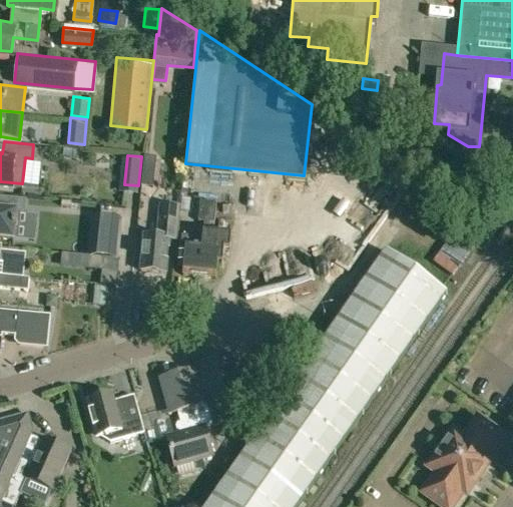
[(15,219),(12,219),(14,208),(18,209),(19,195),(0,193),(0,233),(11,235),(12,224),(14,224),(15,219)]
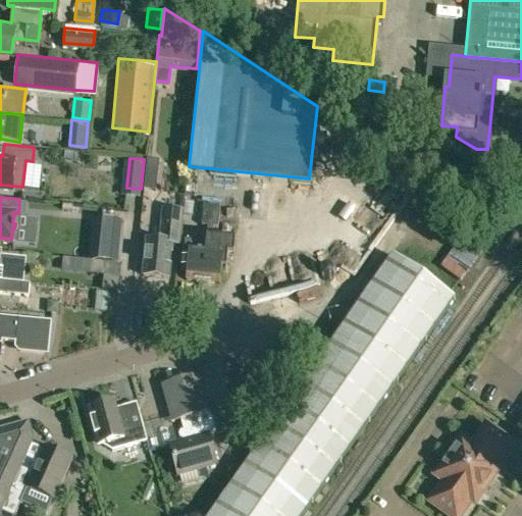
[(186,197),(184,209),(193,210),(194,198),(186,197)]
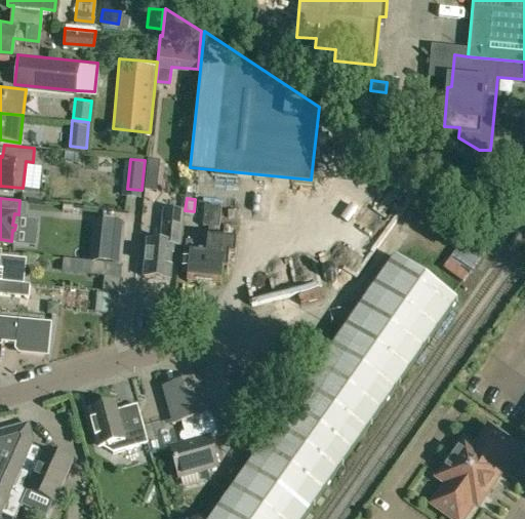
[(208,222),(205,247),(207,246),(204,278),(220,280),(221,269),(227,270),(229,250),(235,250),(236,235),(213,233),(214,223),(218,223),(220,202),(204,201),(202,221),(208,222)]
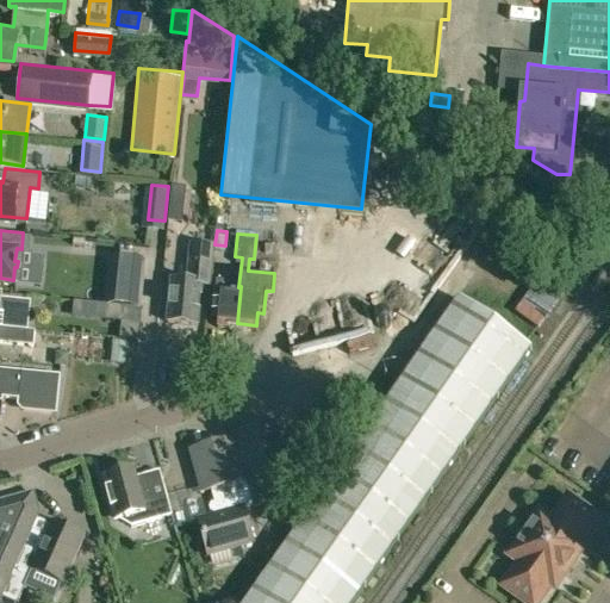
[(167,316),(195,319),(200,279),(209,280),(212,241),(191,238),(187,275),(172,274),(167,316)]
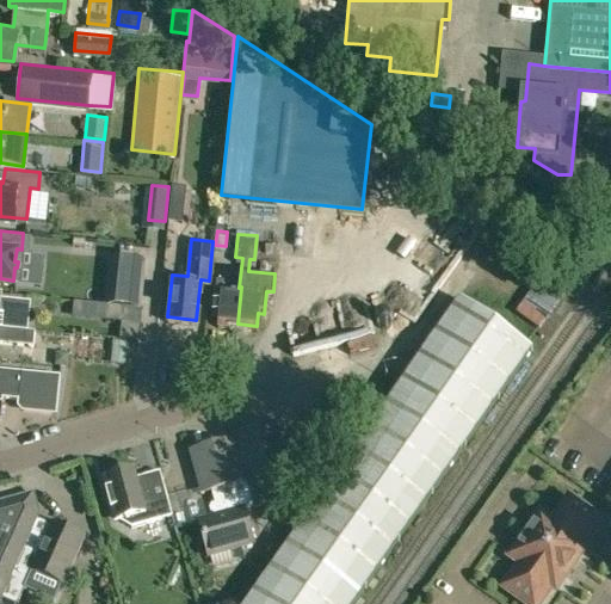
[(105,300),(141,303),(144,254),(110,251),(105,300)]
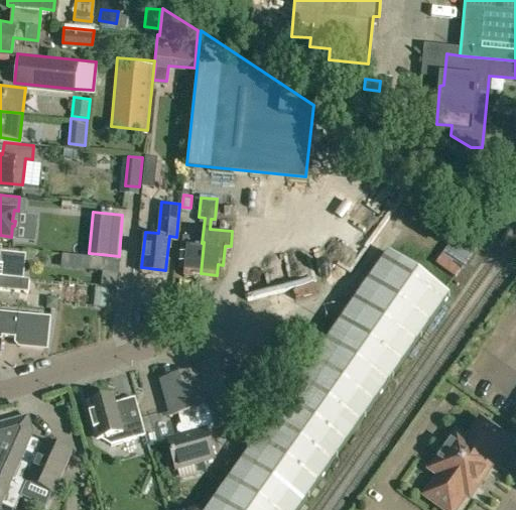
[(182,272),(201,273),(204,242),(202,243),(190,241),(191,232),(182,231),(179,261),(183,261),(182,272)]
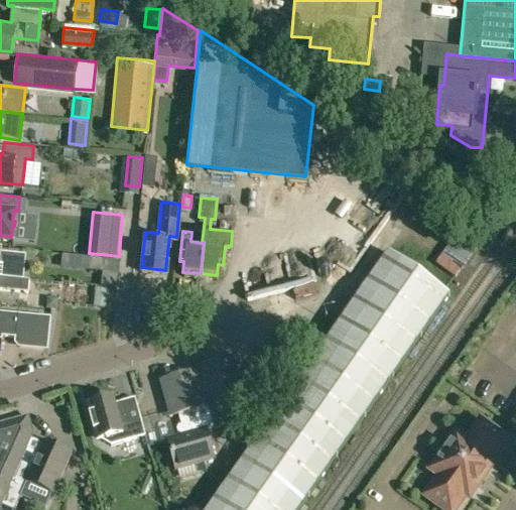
[(0,260),(21,263),(23,250),(0,247),(0,260)]
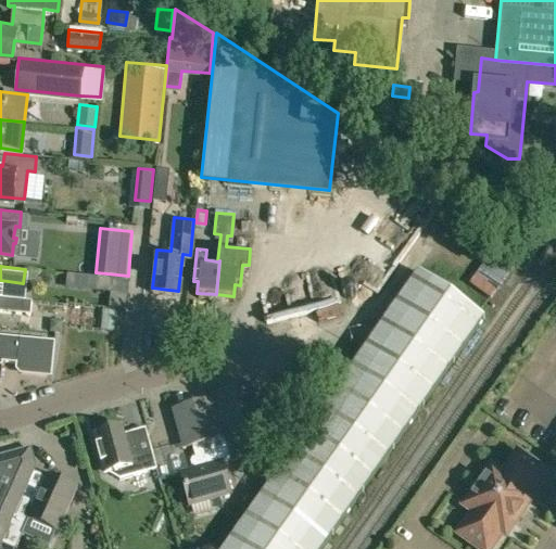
[(217,548),(315,548),(483,314),(462,298),(418,268),(287,452),(217,548)]
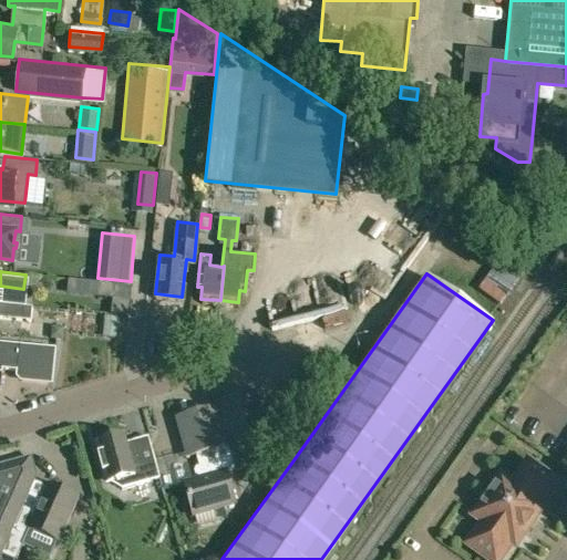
[(98,278),(96,278),(96,290),(112,291),(111,309),(127,311),(131,281),(98,278)]
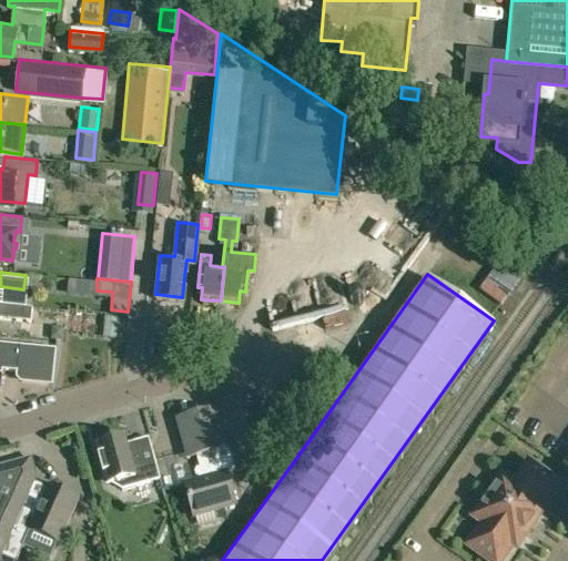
[(0,313),(31,317),(32,303),(0,299),(0,313)]
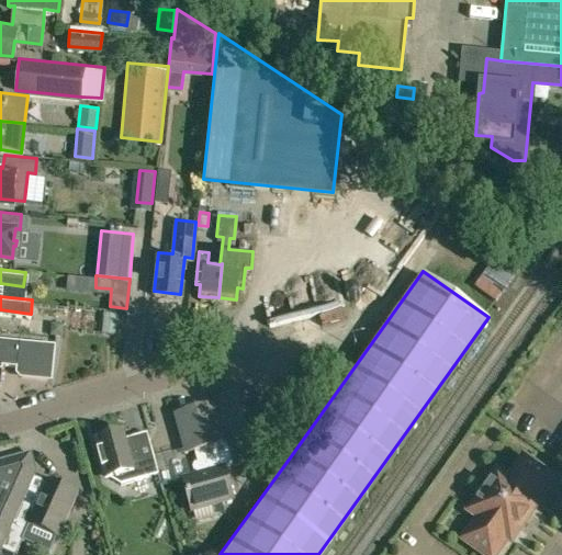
[(52,318),(49,330),(62,332),(64,320),(52,318)]
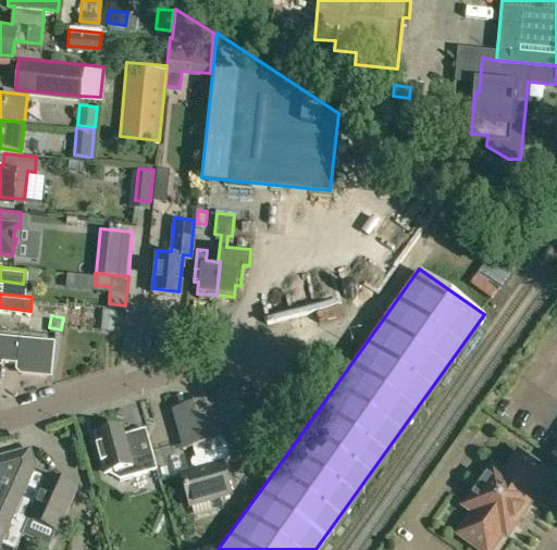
[(16,359),(19,334),(0,332),(0,348),(1,349),(1,358),(16,359)]
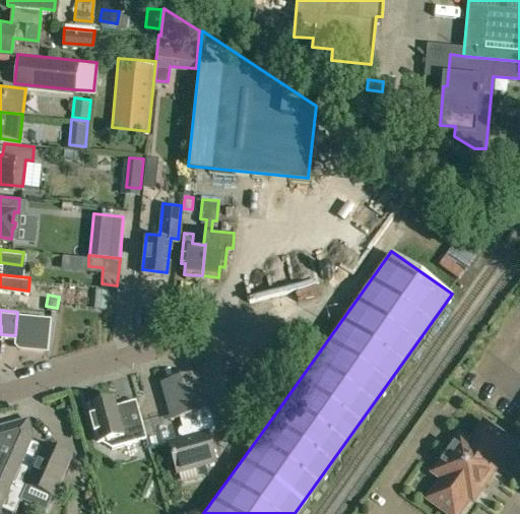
[(199,370),(215,428),(249,419),(253,411),(239,359),(199,370)]
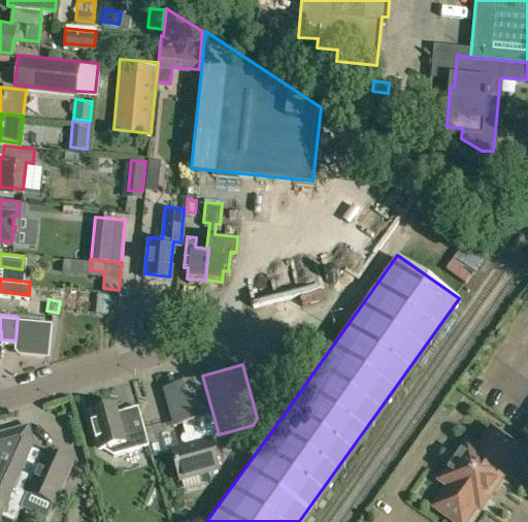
[(185,438),(186,443),(170,447),(177,476),(217,465),(209,436),(219,434),(202,376),(161,386),(171,423),(183,420),(186,430),(182,431),(182,432),(180,434),(182,438),(185,438)]
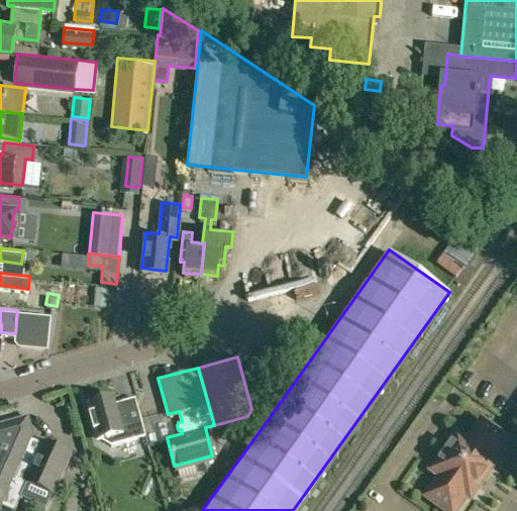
[(111,391),(85,398),(96,437),(100,436),(110,441),(144,432),(134,395),(114,401),(111,391)]
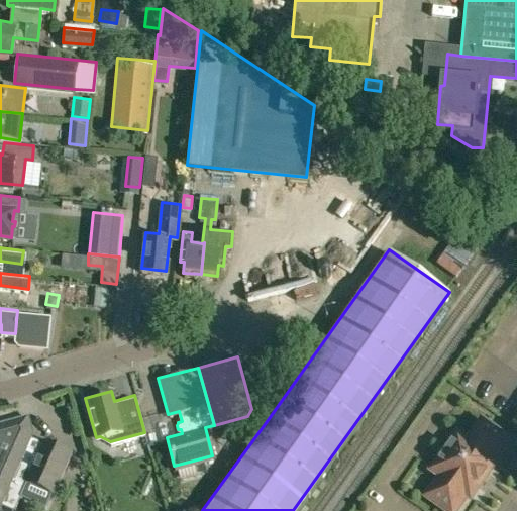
[(0,501),(2,503),(24,451),(20,449),(29,430),(22,412),(21,412),(22,414),(0,420),(0,501)]
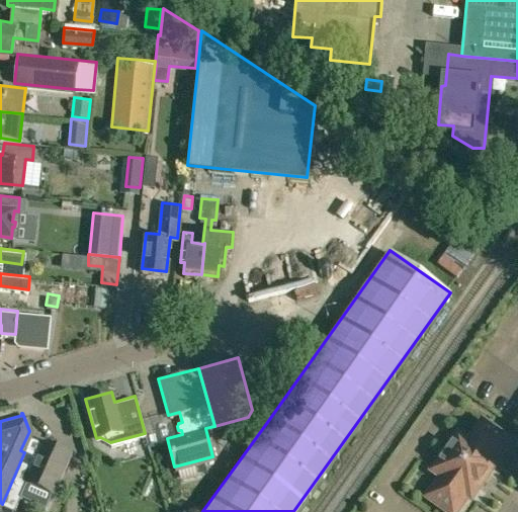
[(510,434),(509,434),(483,416),(475,427),(480,431),(473,439),(457,428),(430,467),(438,474),(425,493),(451,511),(454,511),(468,493),(471,495),(498,458),(495,455),(510,434)]
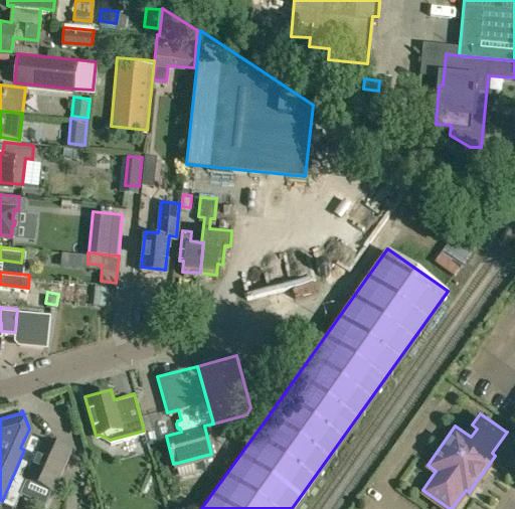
[(24,450),(2,501),(12,505),(25,476),(51,488),(68,449),(42,437),(34,454),(24,450)]
